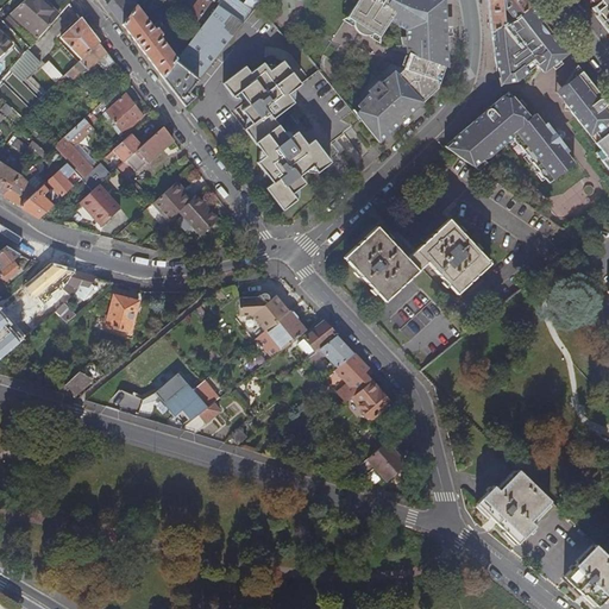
[(25,0),(10,14),(38,39),(60,16),(42,0),(25,0)]
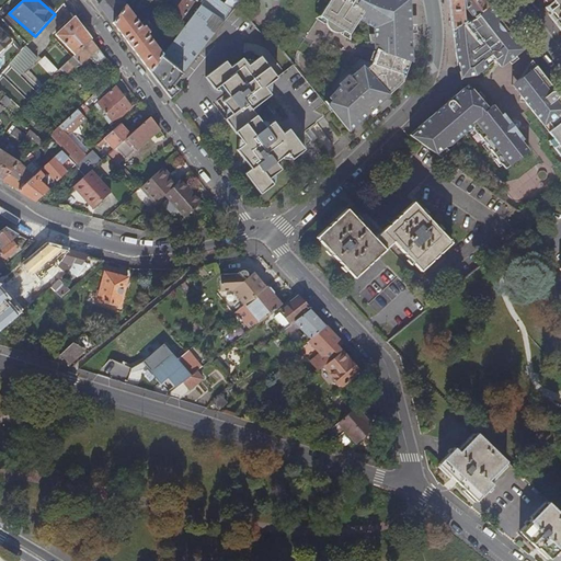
[(104,11),(113,23),(126,7),(117,0),(111,0),(109,4),(104,11)]
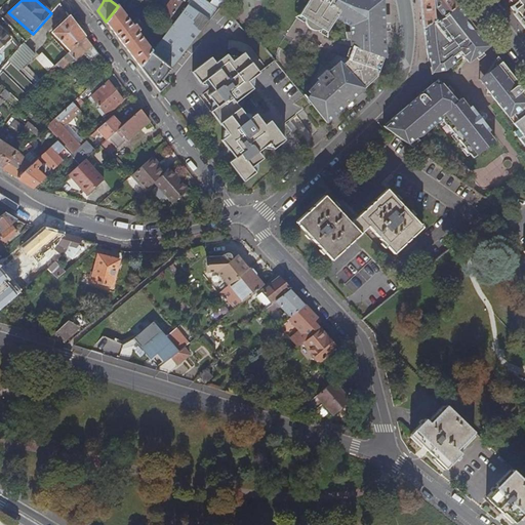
[(170,0),(161,13),(168,19),(183,0),(185,1),(185,0),(170,0)]
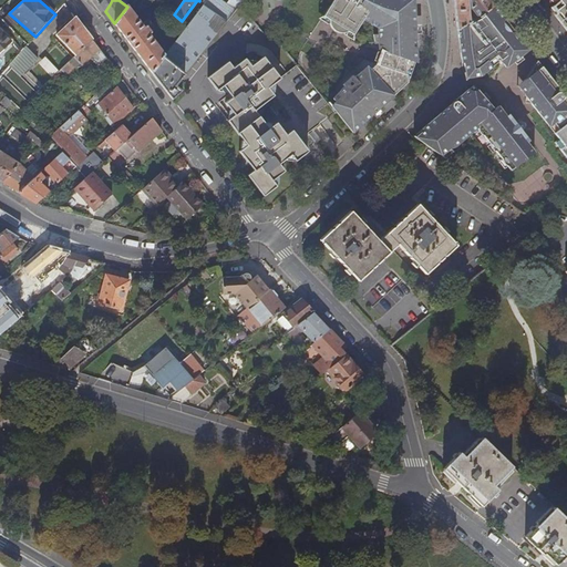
[(235,12),(219,0),(207,0),(204,6),(226,23),(235,12)]
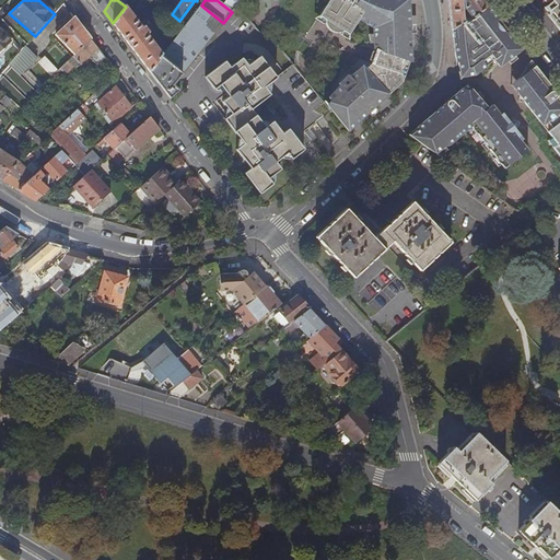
[(330,0),(321,18),(325,21),(326,27),(329,31),(333,33),(338,34),(343,33),(349,36),(359,21),(373,30),(374,50),(378,51),(373,66),(371,66),(359,77),(356,73),(350,79),(348,77),(338,85),(340,88),(334,94),(337,97),(327,106),(348,132),(403,82),(411,56),(408,0),(330,0)]
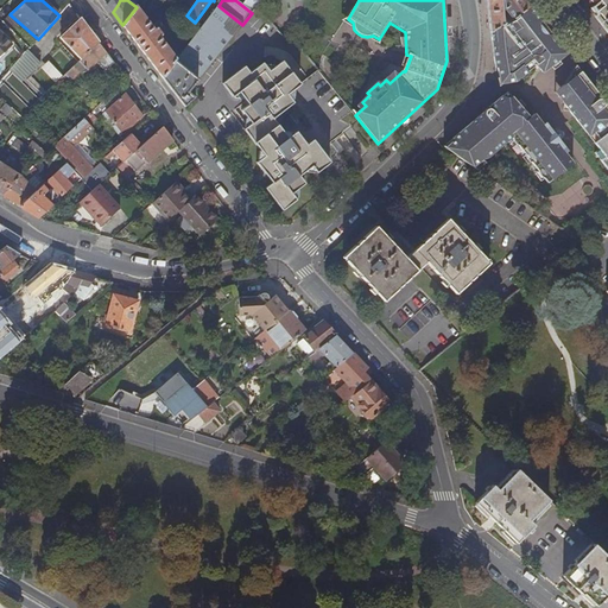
[(511,20),(531,7),(525,0),(488,0),(493,33),(508,21),(507,19),(504,21),(501,17),(500,12),(504,10),(511,20)]
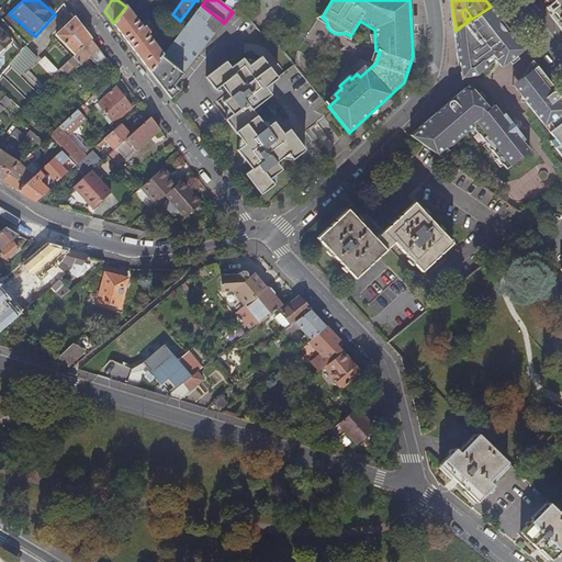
[(561,0),(554,0),(557,1),(547,8),(557,21),(554,22),(560,30),(561,27),(561,0)]
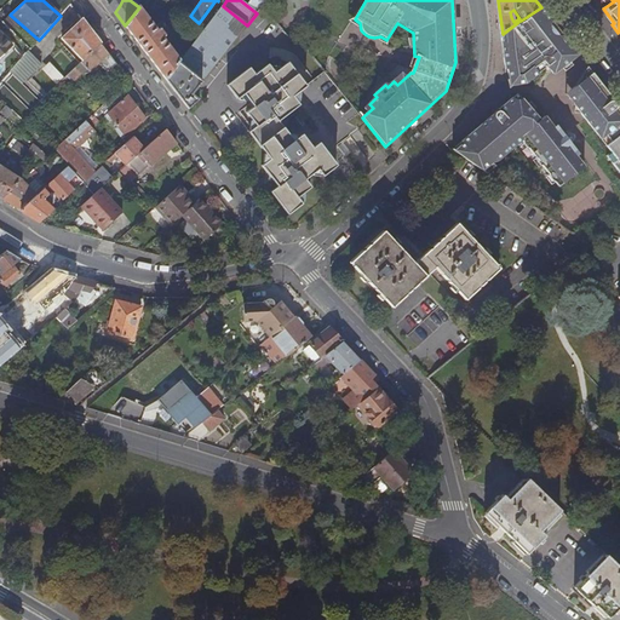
[(196,68),(206,76),(247,26),(223,6),(222,6),(190,49),(204,58),(196,68)]
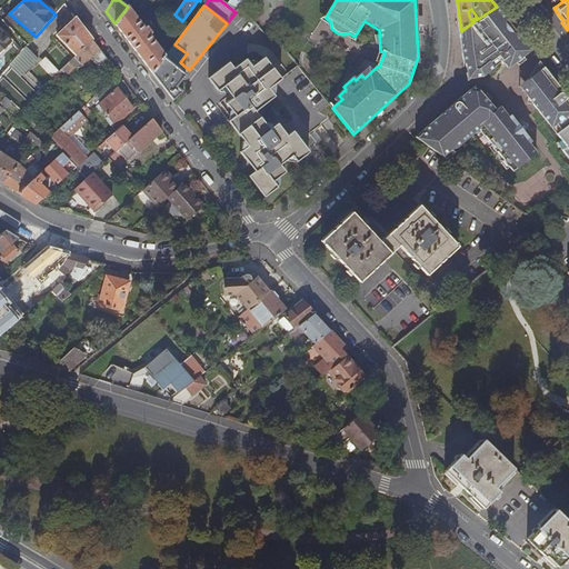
[(115,23),(153,73),(165,59),(166,57),(149,36),(151,33),(147,27),(145,29),(128,7),(115,23)]
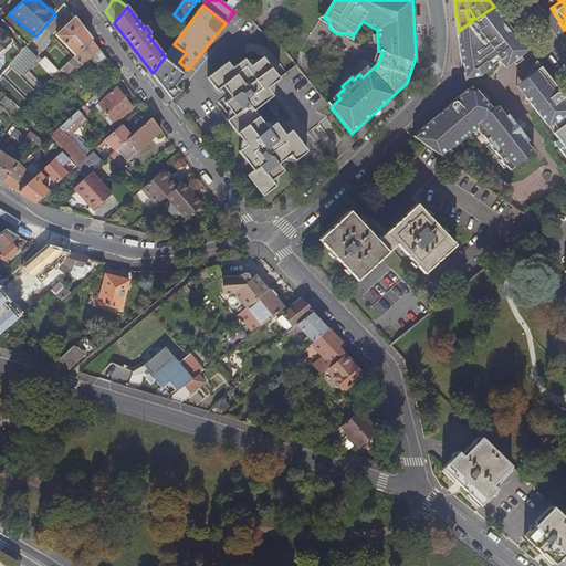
[(523,44),(494,7),(475,19),(473,20),(459,31),(461,50),(463,50),(465,72),(470,72),(470,77),(482,75),(501,61),(523,44)]
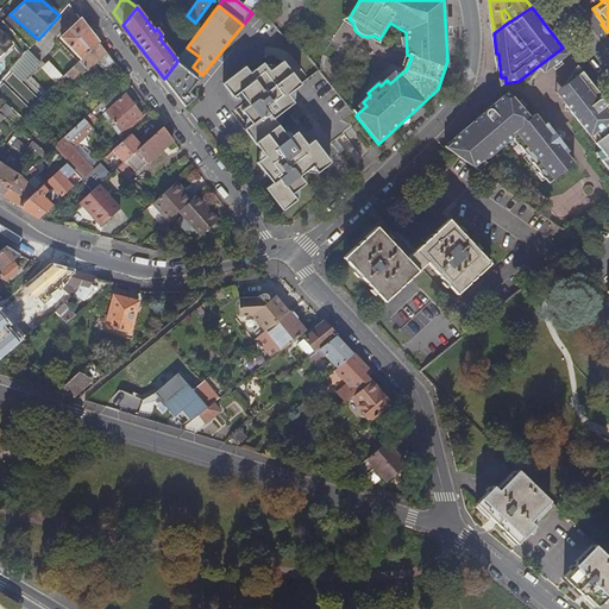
[(81,60),(99,43),(81,19),(61,38),(81,60)]
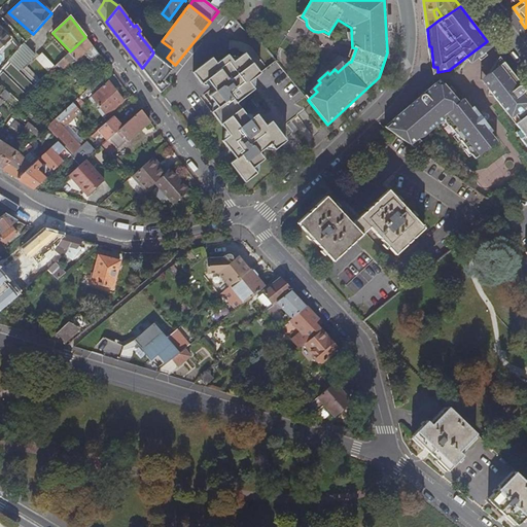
[(1,33),(0,31),(0,49),(10,40),(2,31),(1,33)]
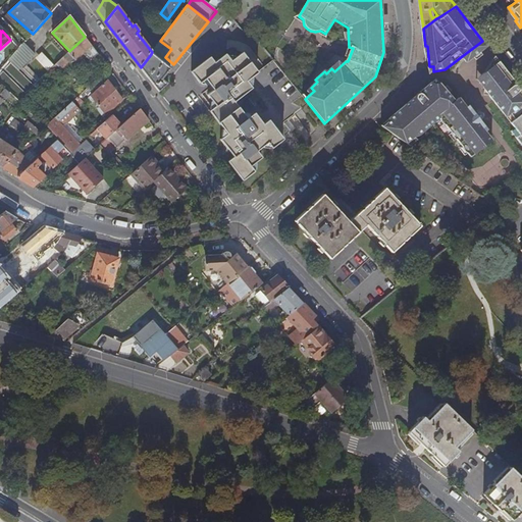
[(91,61),(98,54),(85,37),(69,51),(65,55),(67,58),(70,55),(75,61),(83,54),(86,56),(91,61)]
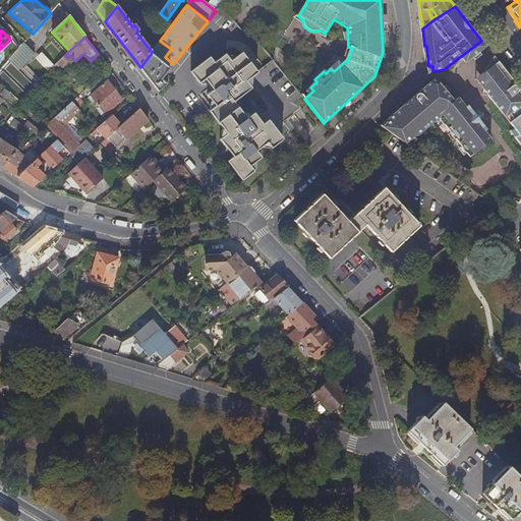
[(151,54),(169,69),(173,64),(165,57),(171,49),(160,41),(152,52),(151,54)]
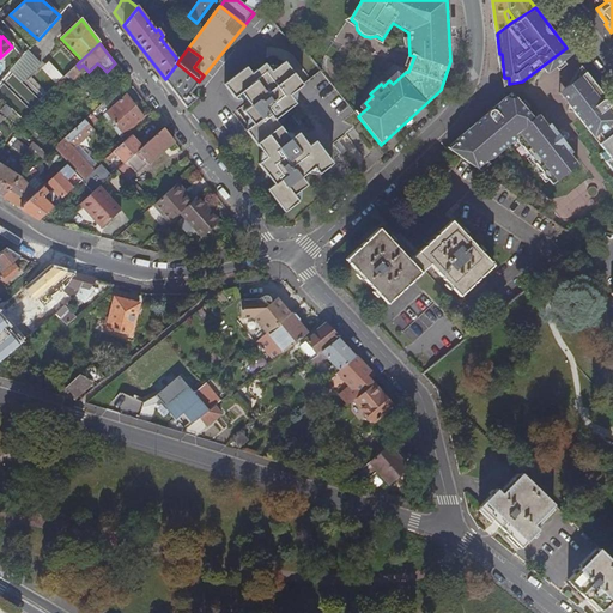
[(572,54),(566,48),(542,66),(547,73),(572,54)]
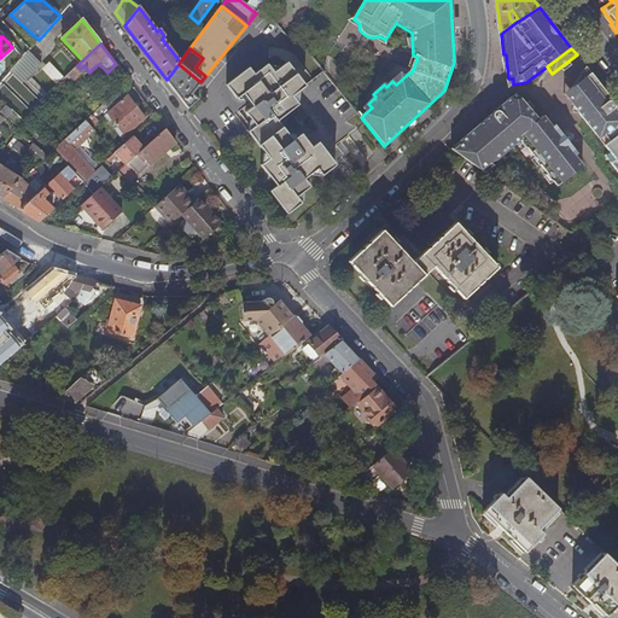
[(40,66),(28,53),(12,69),(24,81),(40,66)]
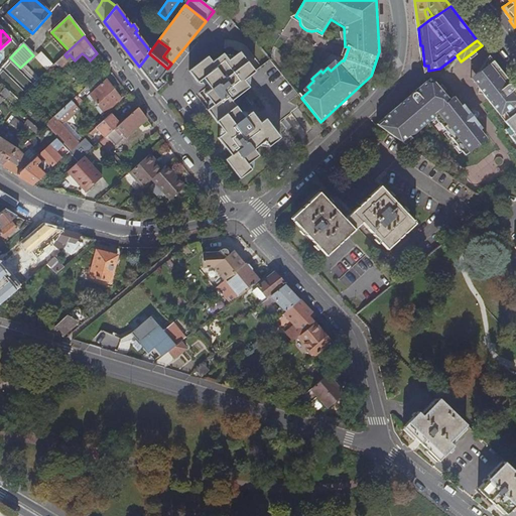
[(42,51),(37,56),(46,67),(51,61),(42,51)]
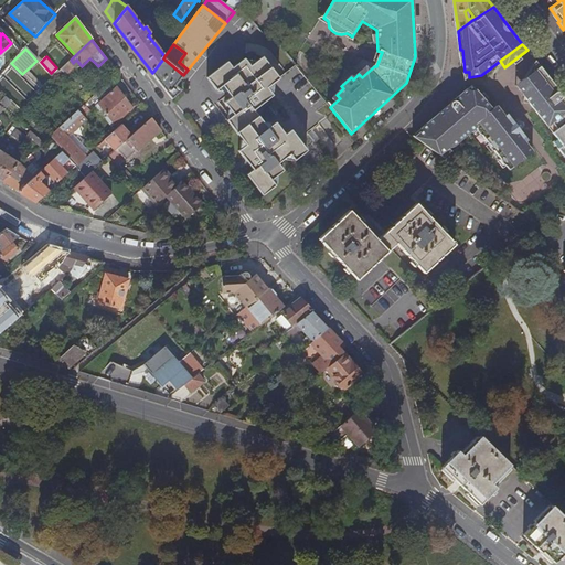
[(264,195),(276,185),(272,180),(283,171),(277,163),(289,155),(294,160),(306,150),(290,130),(285,135),(275,123),(268,128),(254,110),(273,95),(267,87),(279,78),(263,57),(251,66),(244,59),(233,68),(227,62),(208,77),(216,91),(223,86),(232,97),(225,103),(234,115),(227,120),(247,145),(240,150),(254,170),(247,176),(264,195)]
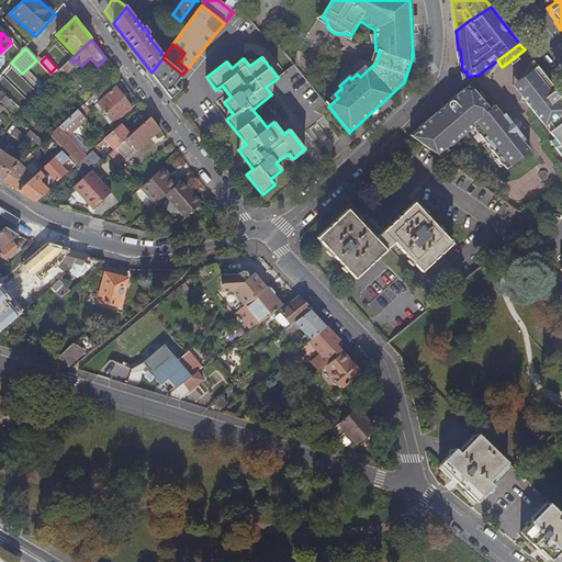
[(152,72),(171,100),(180,91),(173,87),(182,75),(163,58),(152,72)]
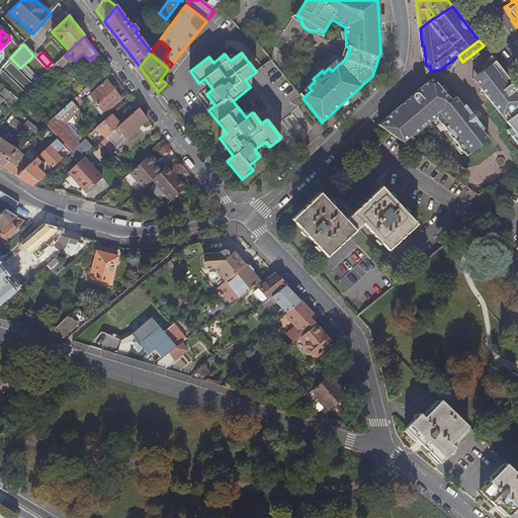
[(70,63),(64,57),(47,72),(51,77),(60,69),(62,70),(70,63)]
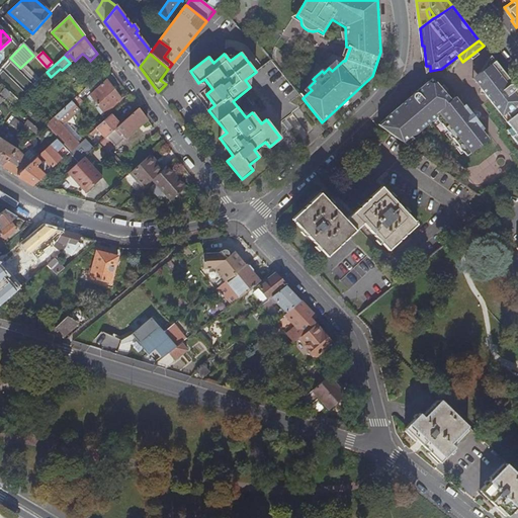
[(507,76),(493,58),(481,68),(469,76),(482,92),(484,92),(483,99),(492,102),(498,112),(501,113),(503,114),(506,113),(510,119),(505,121),(514,134),(510,137),(517,147),(517,90),(517,89),(514,90),(515,89),(515,87),(513,84),(510,84),(506,80),(507,76)]
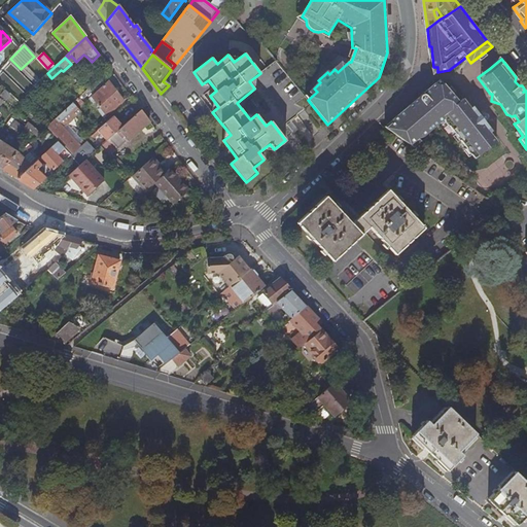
[(92,97),(107,116),(124,102),(108,81),(92,97)]
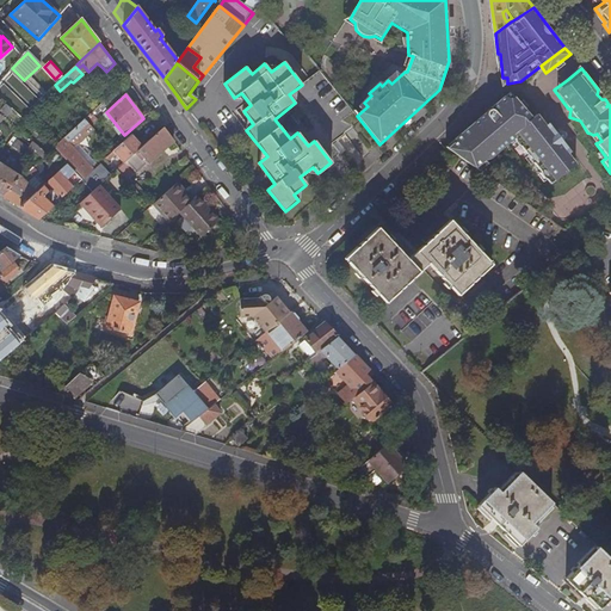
[(549,184),(575,165),(559,143),(560,142),(556,136),(554,137),(537,115),(532,118),(516,97),(511,100),(507,100),(505,97),(504,98),(489,110),(487,122),(481,128),(476,122),(446,148),(476,168),(482,160),(493,154),(514,139),(549,184)]
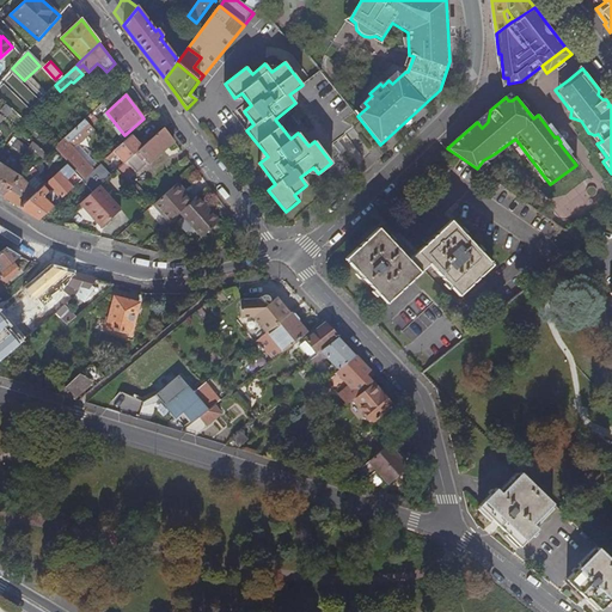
[(84,179),(98,166),(96,164),(91,169),(74,150),(86,138),(85,136),(93,129),(90,124),(96,118),(91,114),(54,148),(84,179)]
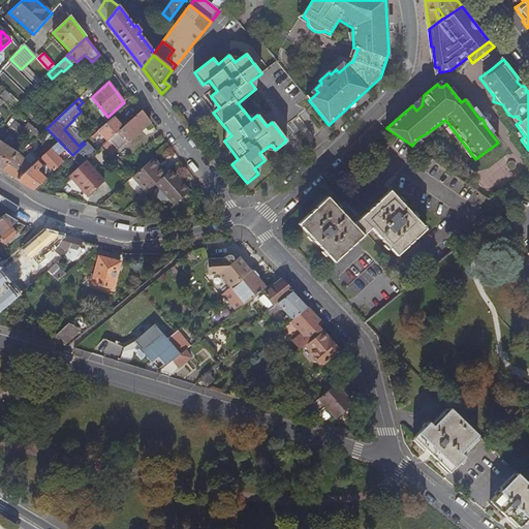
[(119,151),(151,122),(143,111),(123,128),(110,139),(119,151)]
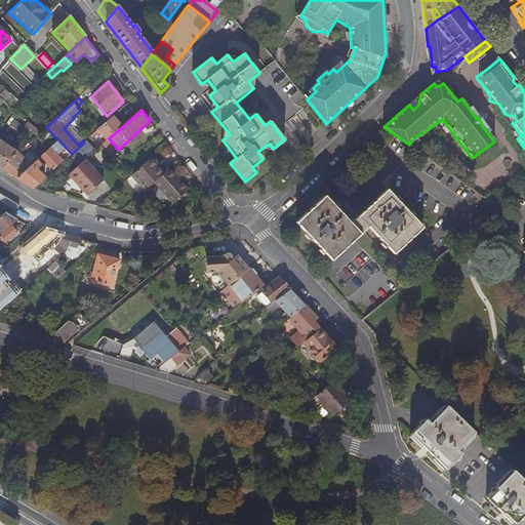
[(107,140),(109,138),(122,127),(114,117),(93,134),(95,136),(99,132),(107,140)]
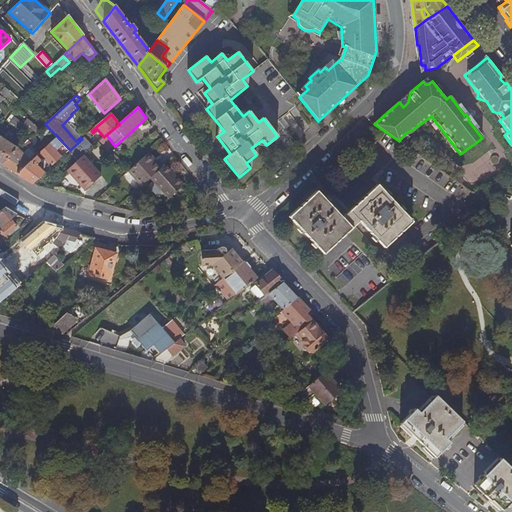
[(91,131),(84,137),(86,139),(93,133),(91,131)]
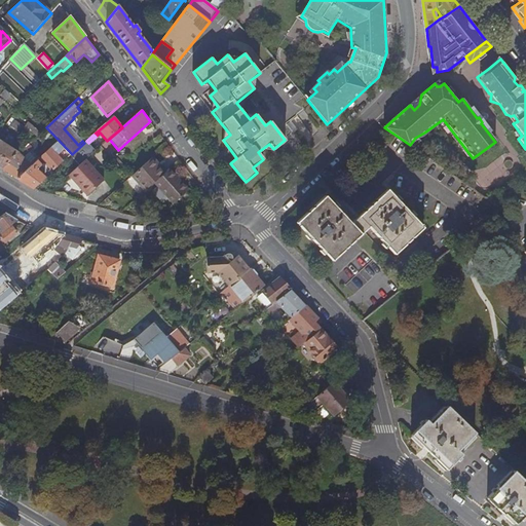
[(38,141),(35,138),(22,151),(25,153),(38,141)]
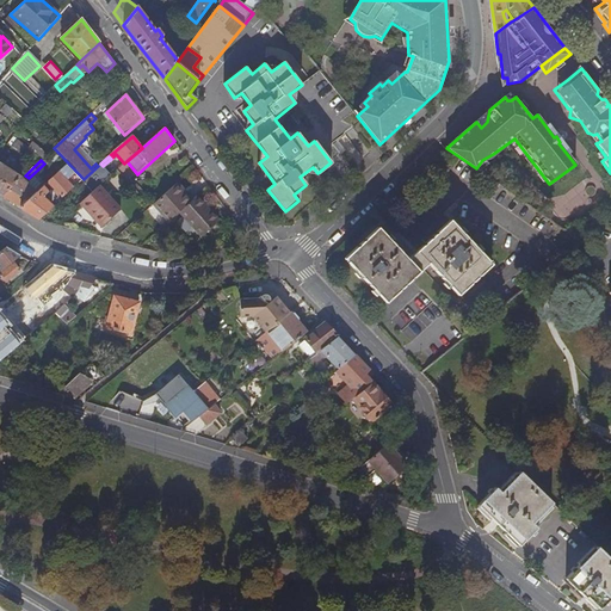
[(0,164),(0,195),(1,196),(22,178),(6,167),(0,164)]
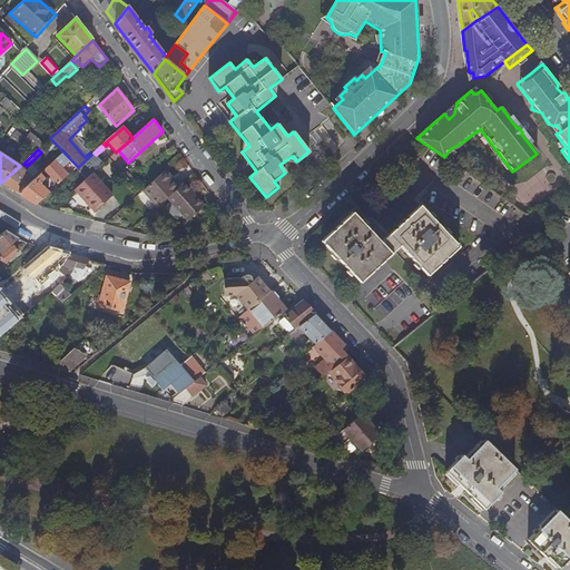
[(125,163),(116,153),(109,159),(118,168),(121,165),(125,163)]
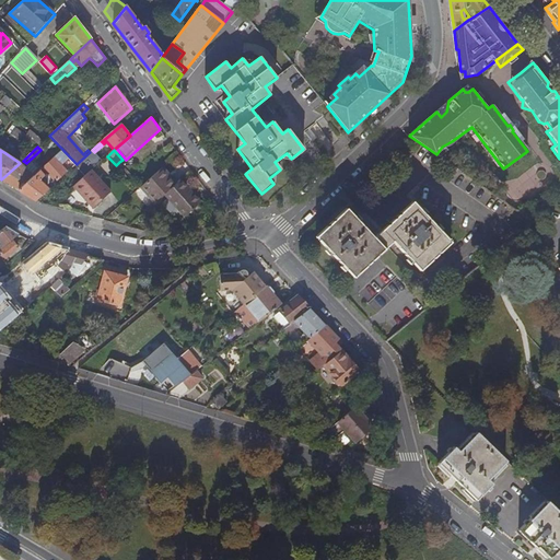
[(76,165),(61,151),(43,168),(54,181),(51,183),(54,185),(68,172),(60,164),(63,161),(71,168),(76,165)]
